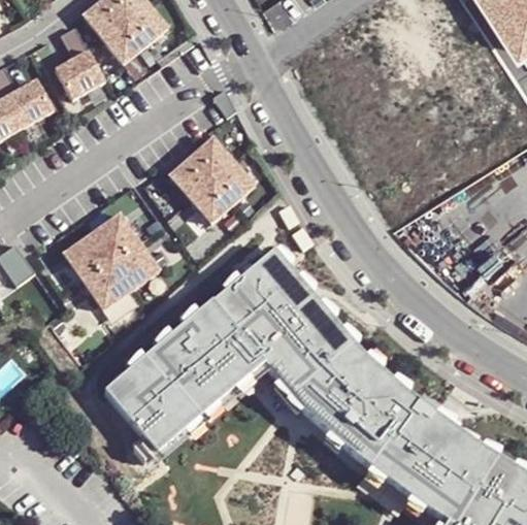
[(103,0),(84,17),(123,66),(167,30),(142,0),(103,0)]
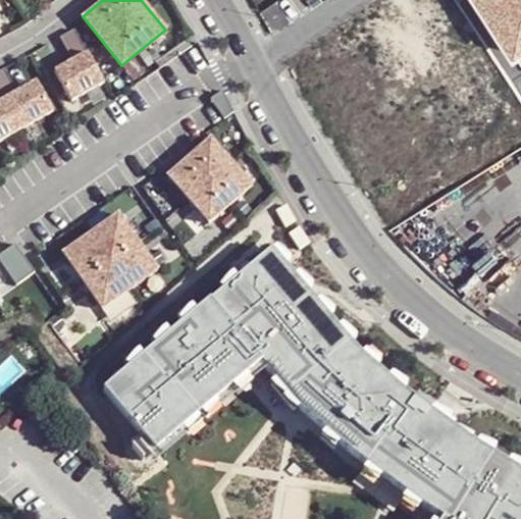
[(482,0),(514,47),(520,42),(520,0),(482,0)]
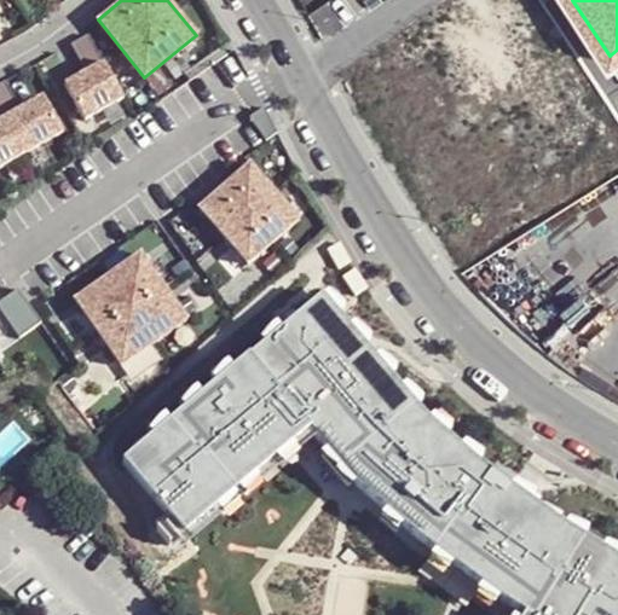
[(122,97),(87,34),(71,42),(87,70),(64,83),(85,119),(122,97)]
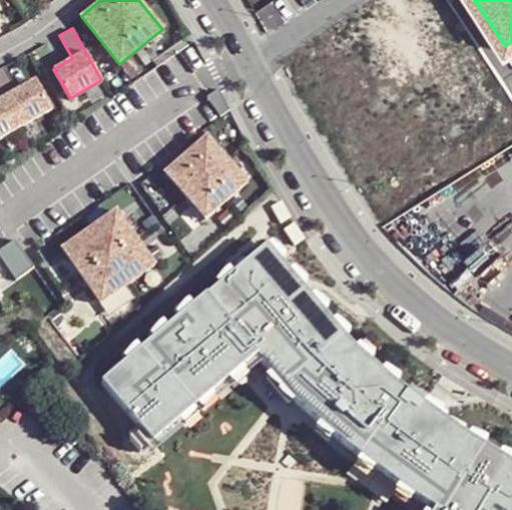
[(4,66),(0,68),(0,90),(20,126),(52,108),(35,79),(17,89),(4,66)]
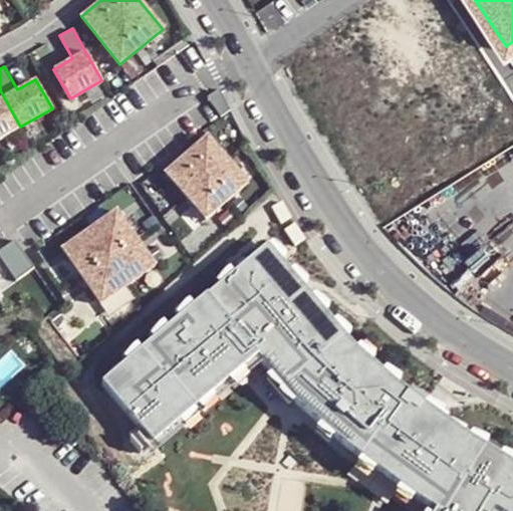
[(229,109),(219,87),(207,96),(220,115),(229,109)]
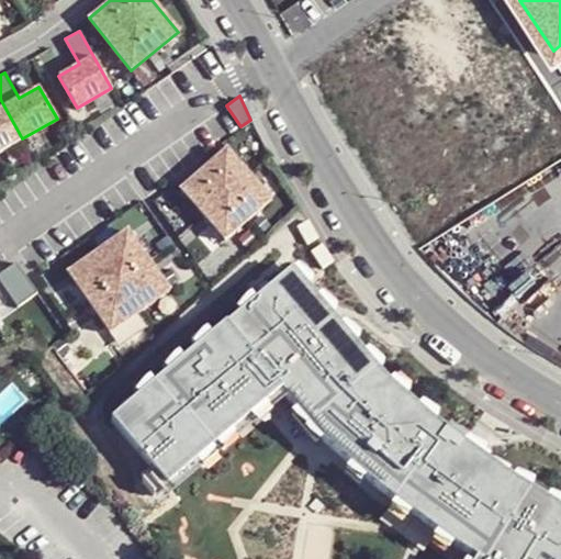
[(0,151),(22,138),(0,99),(0,151)]
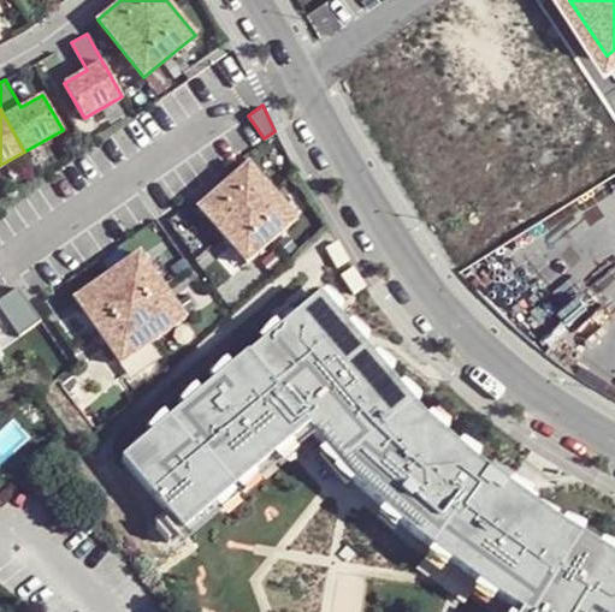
[(247,162),(199,207),(246,261),(295,217),(247,162)]
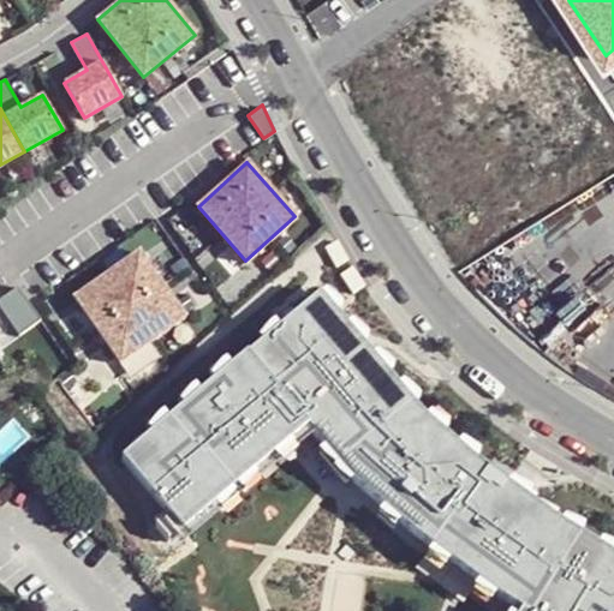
[(337,240),(326,247),(338,265),(349,258),(337,240)]
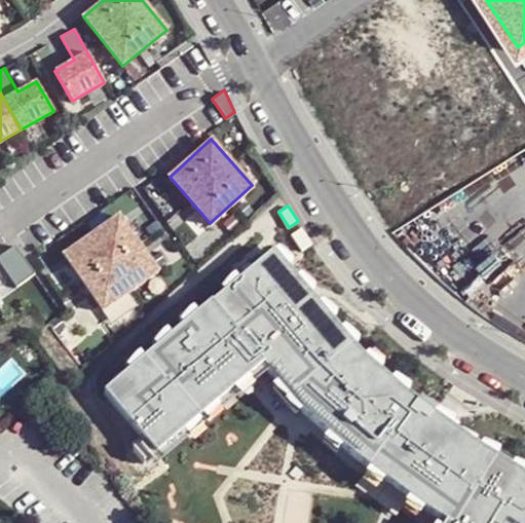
[(60,253),(101,311),(158,269),(114,215),(60,253)]
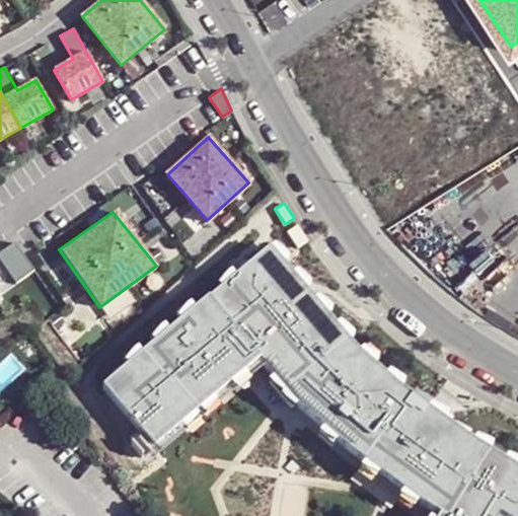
[(298,225),(289,230),(299,246),(307,240),(298,225)]
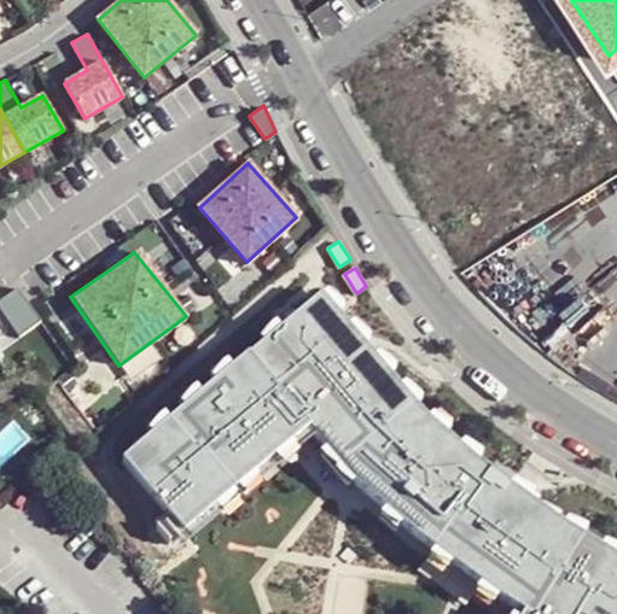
[(41,320),(17,287),(0,298),(0,308),(19,335),(41,320)]
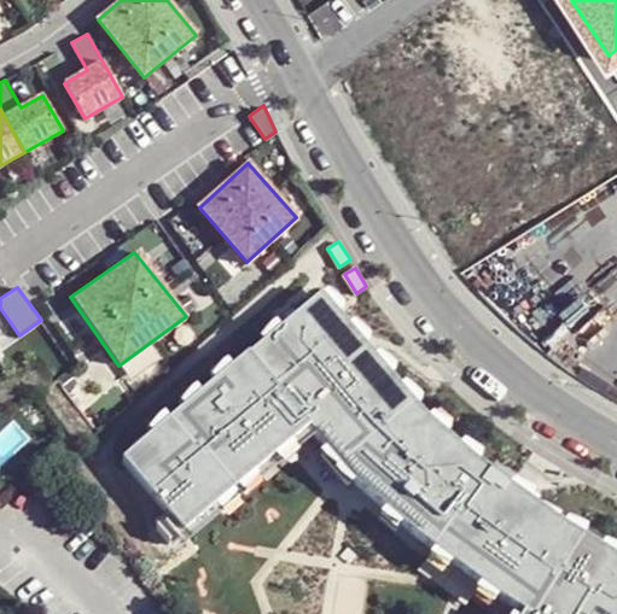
[(616,560),(543,518),(463,452),(397,389),(321,296),(126,457),(185,528),(306,428),(365,492),(441,553),(519,613),(616,613),(616,560)]
